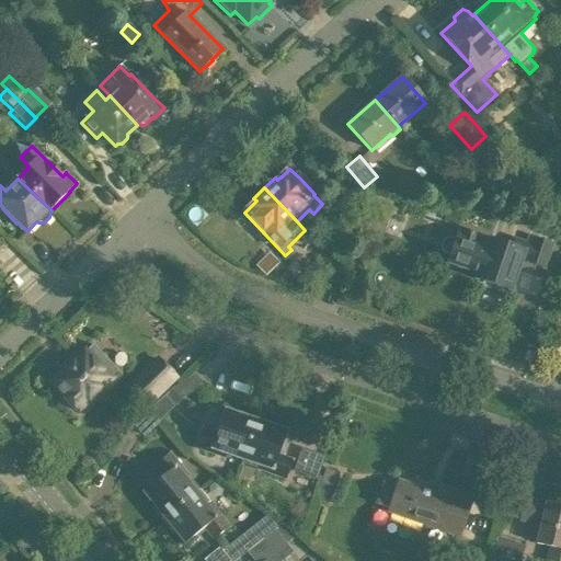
[(476,279),(510,292),(514,279),(522,258),(528,260),(527,263),(544,268),(552,244),(529,236),(526,243),(513,238),(510,248),(489,241),(488,245),(477,241),(479,237),(464,231),(462,237),(457,235),(456,240),(448,240),(443,242),(441,248),(443,253),(444,254),(449,258),(448,263),(478,274),(476,279)]
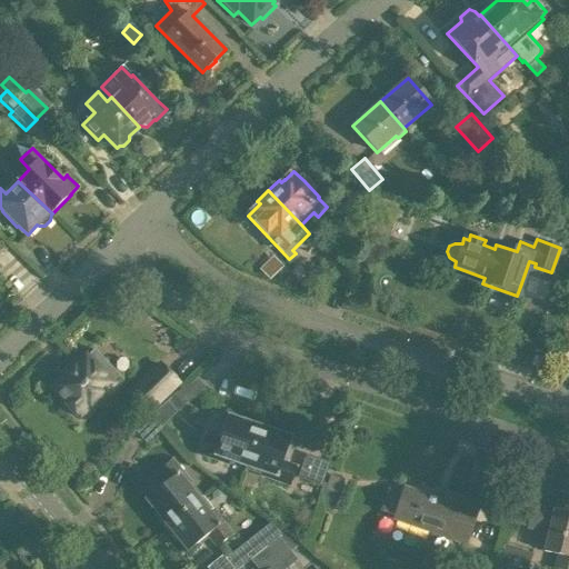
[(53,388),(66,401),(63,405),(76,417),(79,415),(79,416),(111,385),(111,383),(118,376),(93,351),(86,359),(85,357),(75,367),(71,363),(60,373),(65,378),(53,388)]
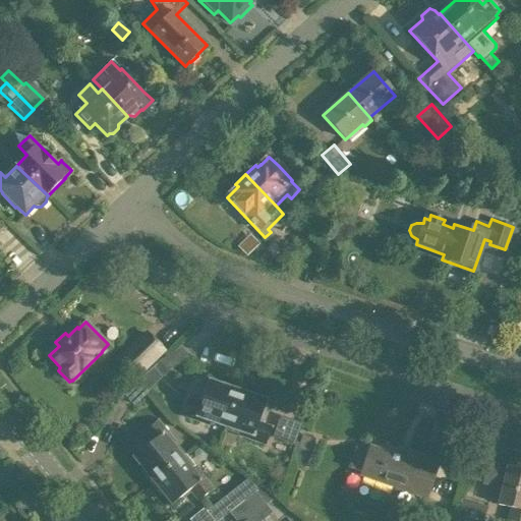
[(147,334),(121,358),(139,377),(164,351),(147,334)]
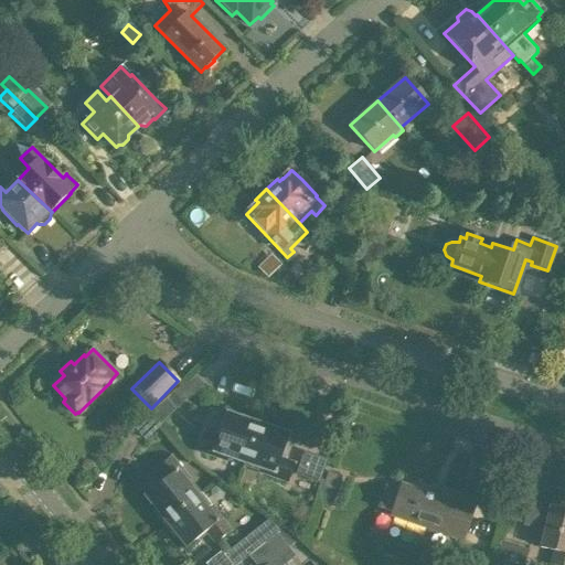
[(172,392),(148,414),(158,424),(182,402),(172,392)]
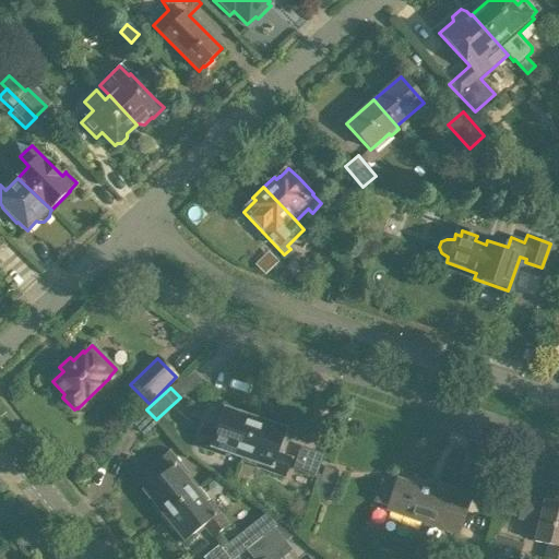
[(156,419),(146,409),(130,424),(140,435),(156,419)]
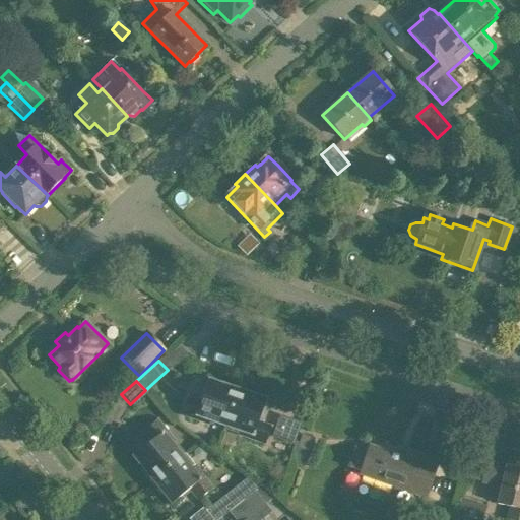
[(209,420),(224,426),(238,388),(223,383),(222,386),(207,382),(200,402),(188,398),(182,415),(208,425),(209,420)]
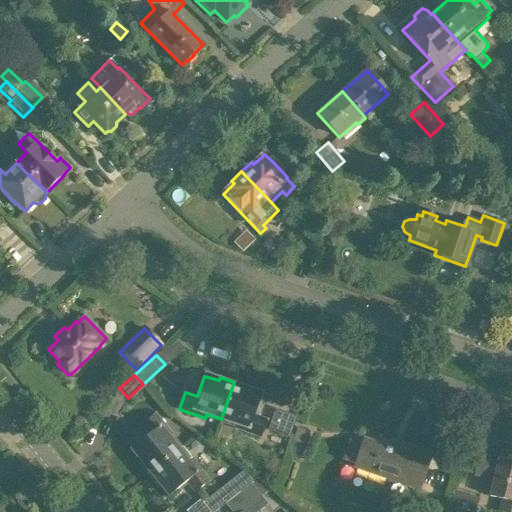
[(234,382),(221,419),(236,424),(234,428),(261,437),(266,420),(254,416),(261,395),(247,390),(248,387),(234,382)]
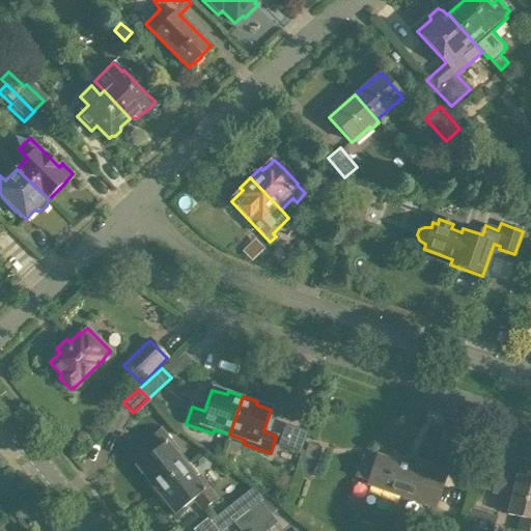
[(277,446),(300,454),(308,431),(286,423),(277,446)]
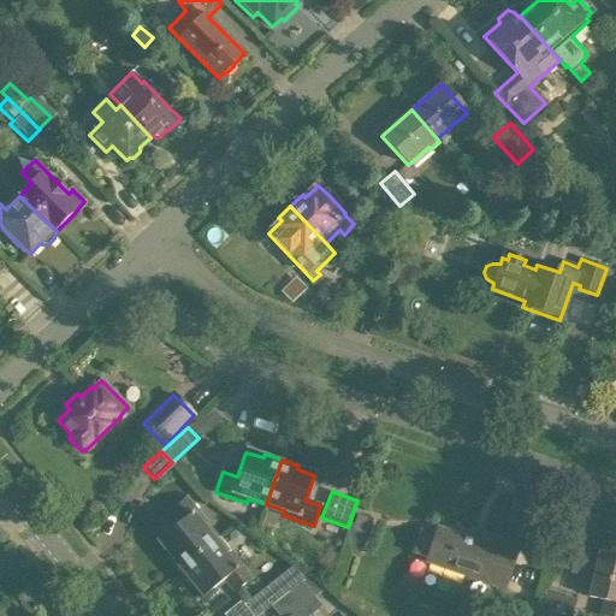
[(166,557),(178,572),(214,540),(202,526),(206,522),(185,497),(169,511),(179,525),(158,542),(170,555),(166,557)]
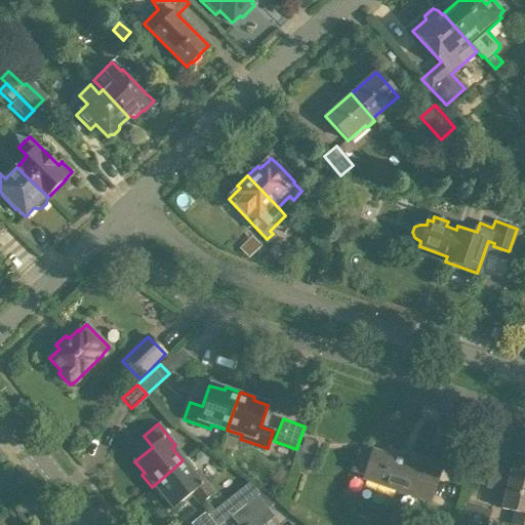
[(307,438),(294,470),(305,473),(316,441),(307,438)]
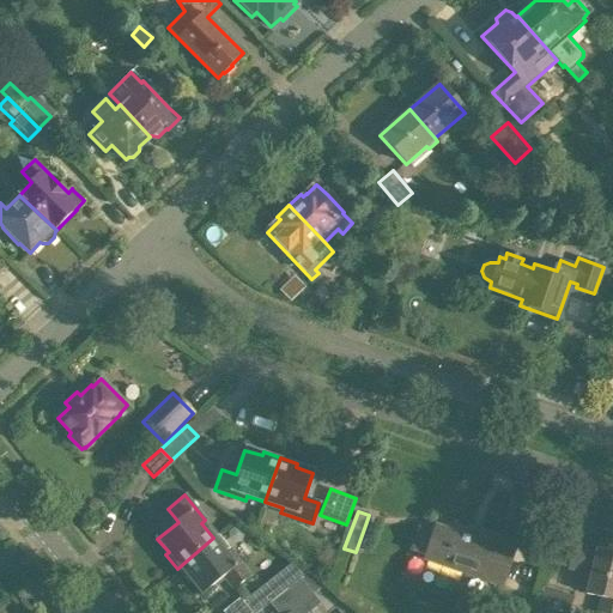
[(419,528),(412,548),(428,554),(425,559),(501,587),(516,544),(490,534),(487,542),(437,525),(435,534),(419,528)]
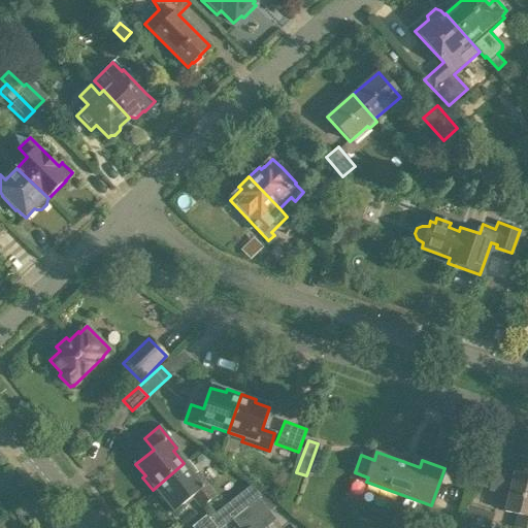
[(184,463),(153,490),(162,501),(164,500),(174,512),(192,497),(200,508),(216,496),(197,473),(193,476),(184,463)]
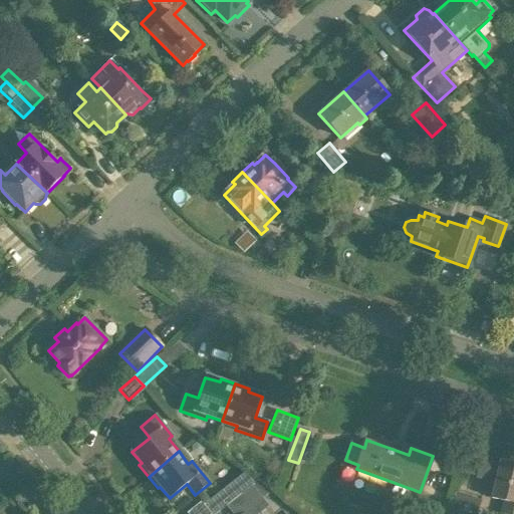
[(492,499),(504,502),(500,513),(513,513),(513,464),(510,463),(512,457),(502,455),(501,461),(500,461),(499,465),(493,463),(493,459),(482,457),(477,479),(495,483),(492,499)]
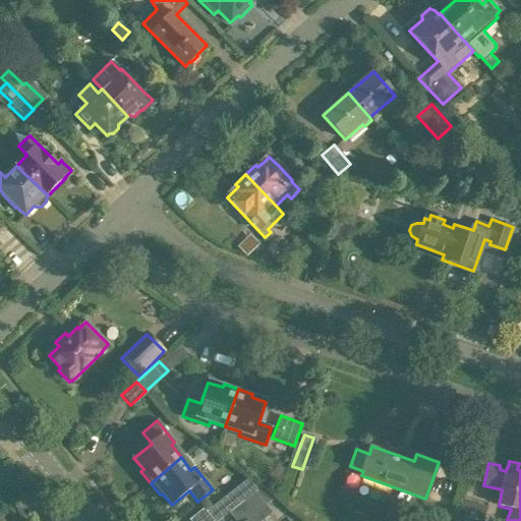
[(235,520),(257,520),(270,511),(265,505),(275,497),(259,486),(243,500),(228,512),(235,520)]
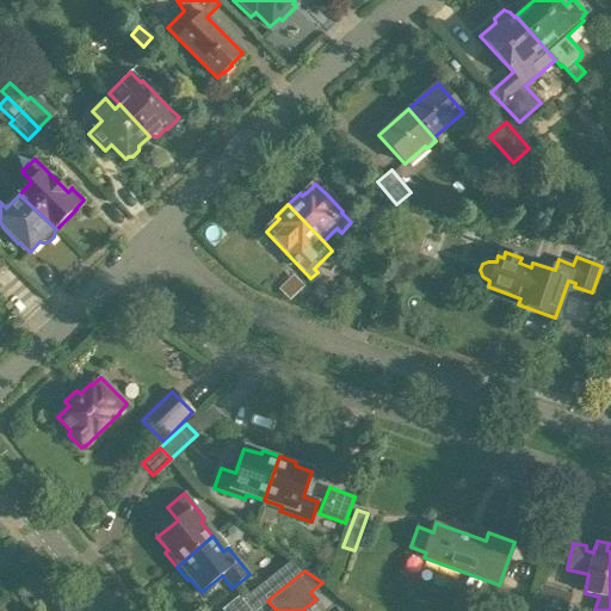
[(276,575),(245,600),(253,610),(257,609),(267,600),(284,586),(276,575)]
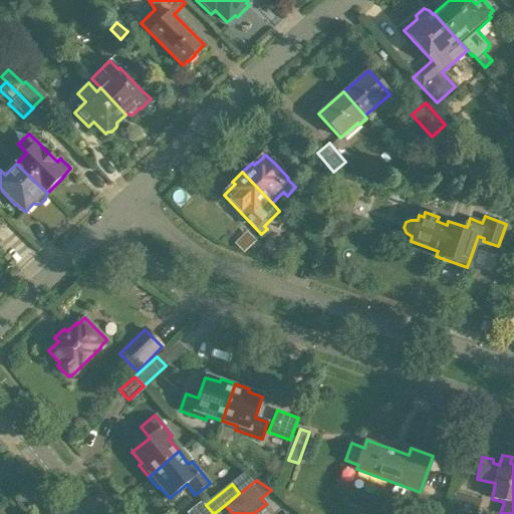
[(454,508),(477,513),(480,498),(457,493),(454,508)]
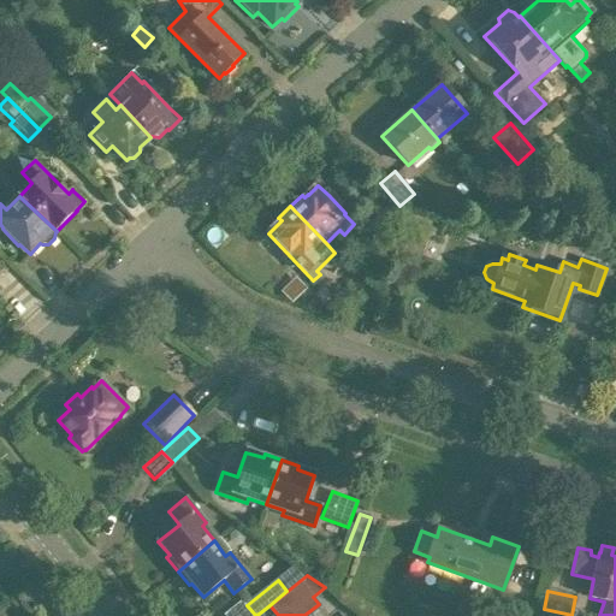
[(253,615),(241,600),(224,614),(224,615),(253,615)]
